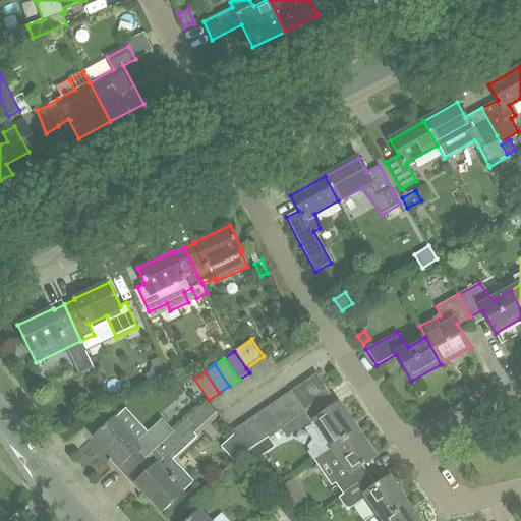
[(304,412),(307,409),(331,394),(316,372),(290,392),(304,412)]
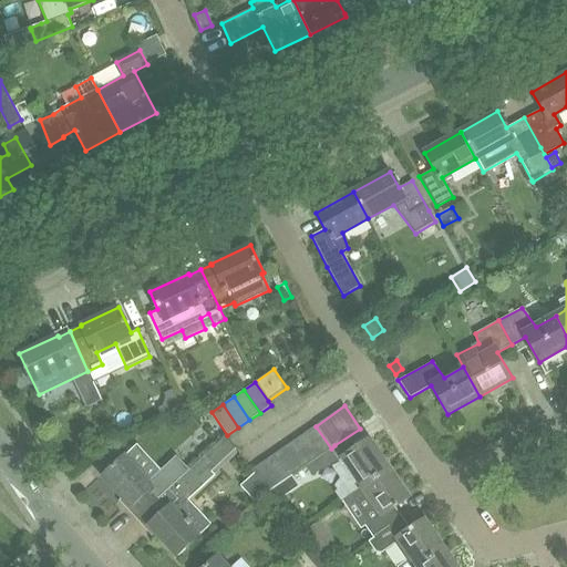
[(307,432),(322,454),(331,449),(316,426),(307,432)]
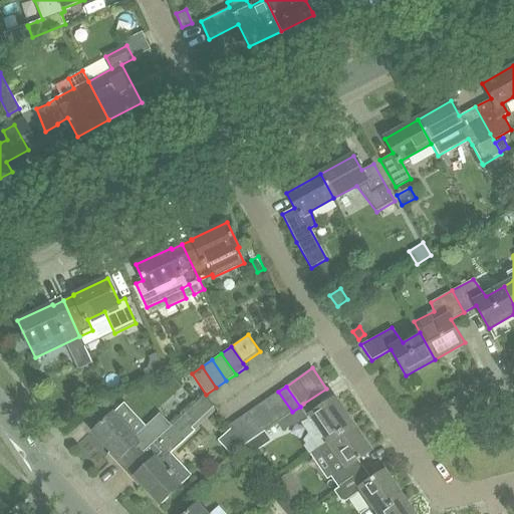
[(282,419),(292,412),(278,392),(268,399),(282,419)]
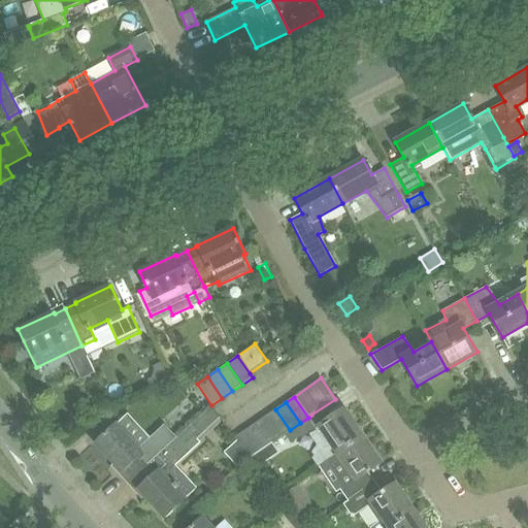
[(157,456),(127,484),(136,493),(137,491),(143,498),(164,519),(186,498),(196,489),(174,465),(189,452),(199,442),(197,439),(218,420),(220,418),(209,406),(175,438),(157,456)]
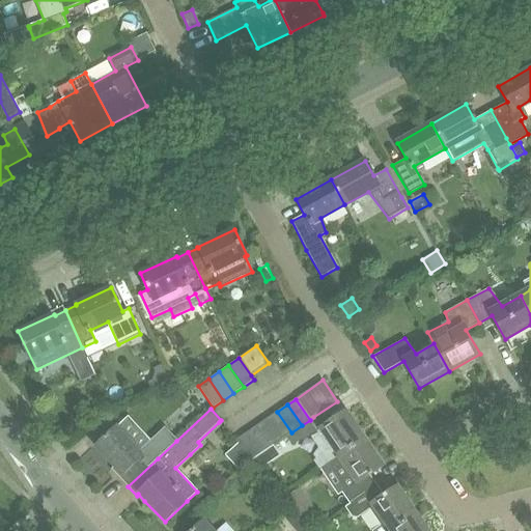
[(281,440),(289,434),(291,432),(277,412),(267,419),(281,440)]
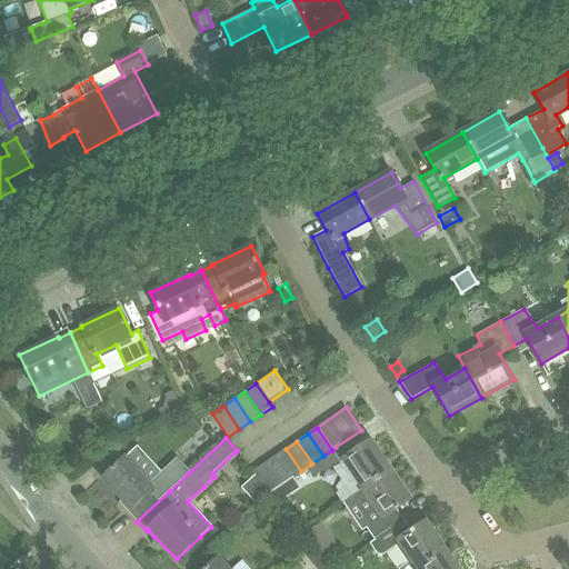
[(345,460),(332,468),(341,481),(345,486),(338,491),(337,492),(343,502),(352,497),(360,491),(362,489),(390,471),(370,442),(345,460)]
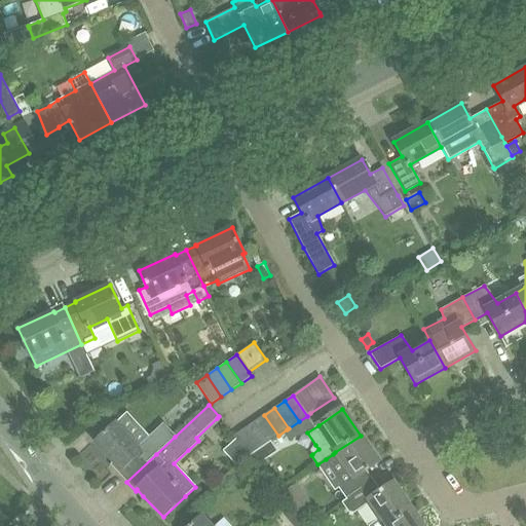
[(254,421),(268,443),(278,436),(264,415),(254,421)]
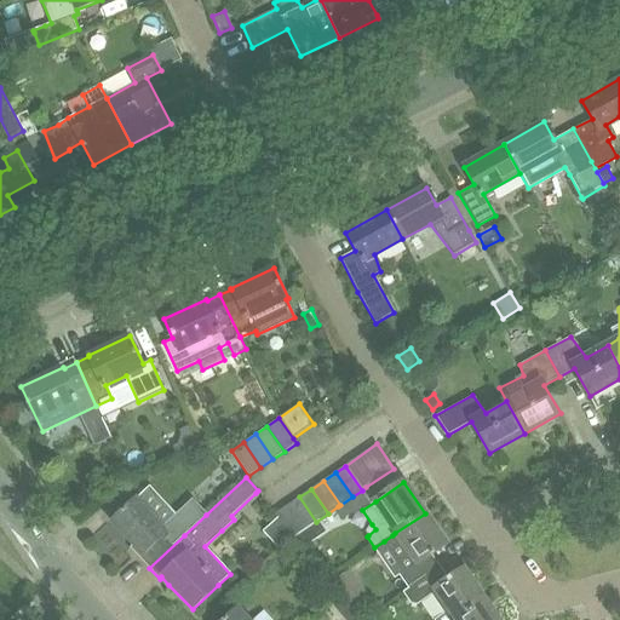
[(304,530),(316,522),(299,497),(288,505),(304,530)]
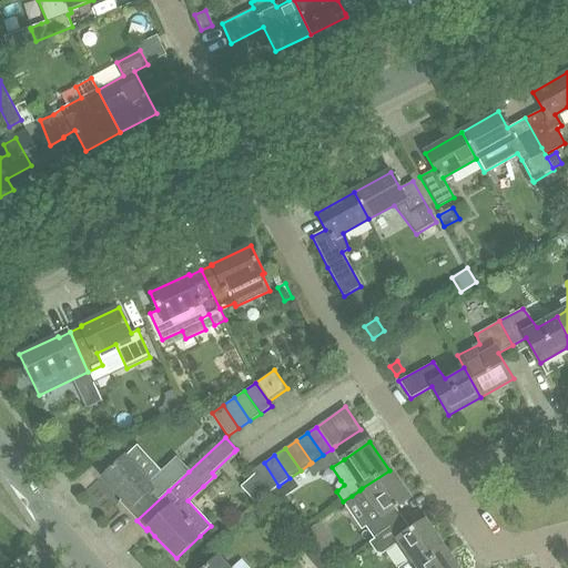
[(137,520),(169,490),(189,472),(175,457),(149,483),(124,457),(101,478),(130,508),(128,510),(137,520)]
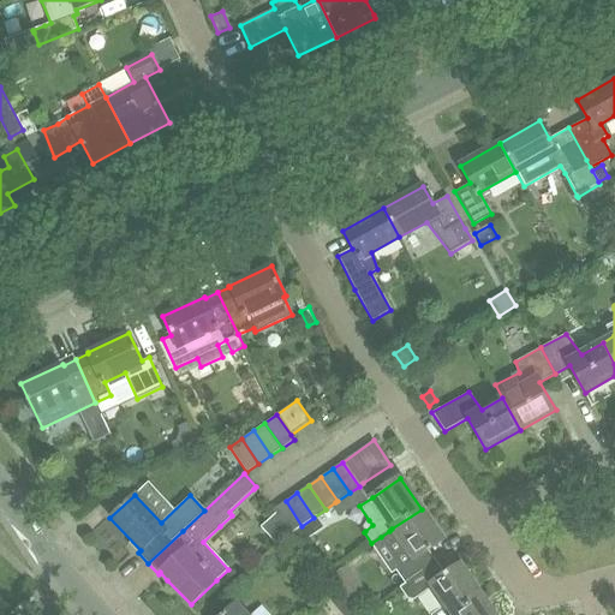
[(302,526),(286,501),(272,511),(275,515),(288,535),(302,526)]
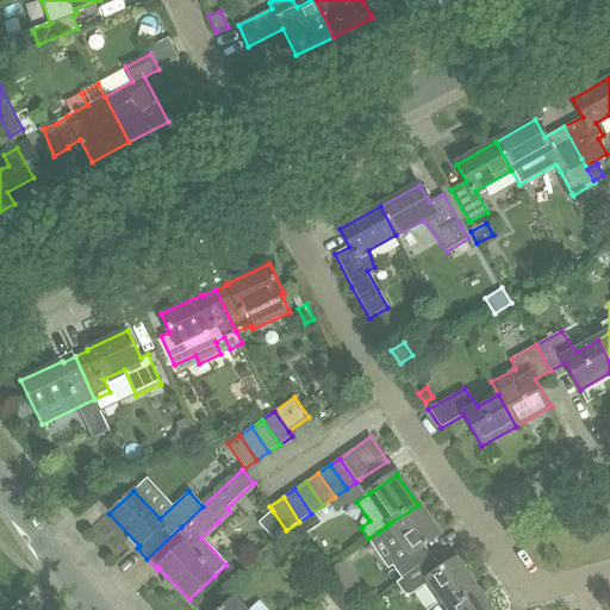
[(386,527),(378,533),(398,562),(392,566),(396,571),(402,579),(433,558),(425,547),(440,537),(418,505),(388,524),(386,527)]
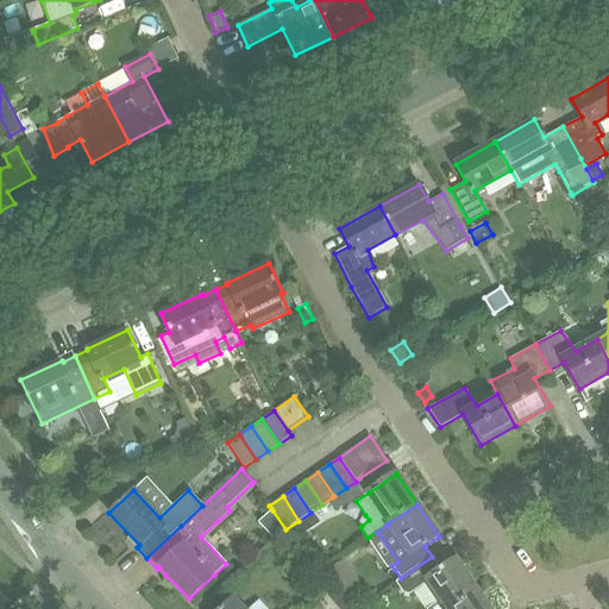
[(272,510),(258,522),(275,539),(286,529),(272,510)]
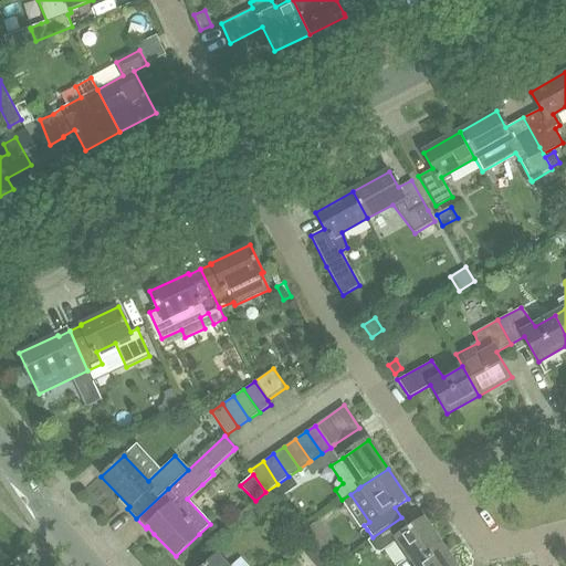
[(417,565),(442,548),(422,519),(409,528),(401,517),(373,537),(367,541),(375,552),(380,553),(394,543),(406,559),(396,565),(417,565)]
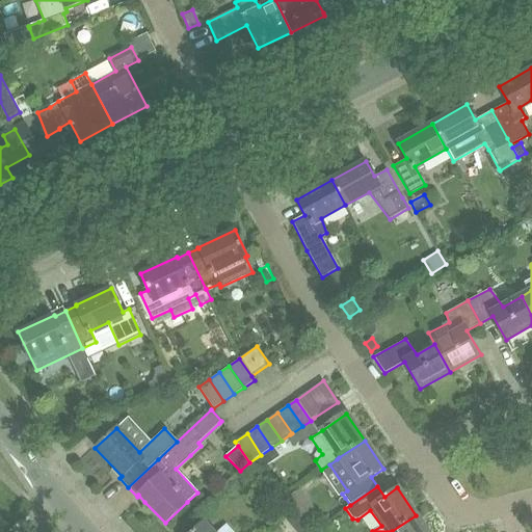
[(287,498),(293,507),(307,497),(300,488),(287,498)]
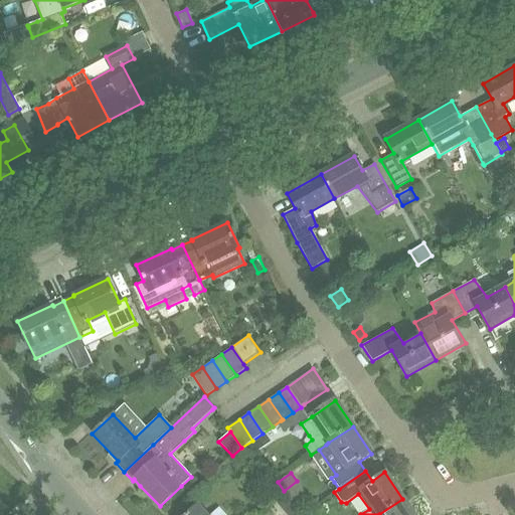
[(413,514),(402,499),(379,514),(413,514)]
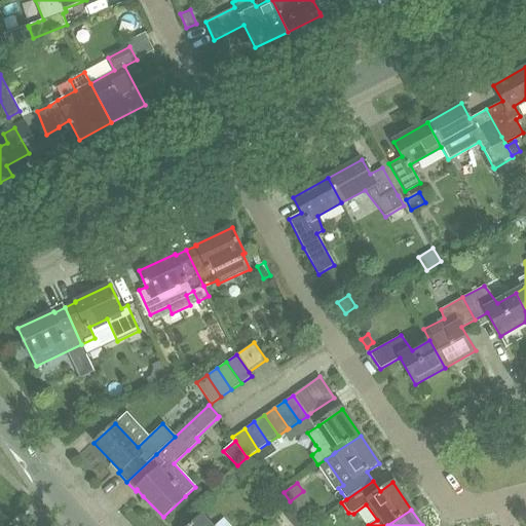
[(211,525),(201,515),(189,525),(211,525)]
